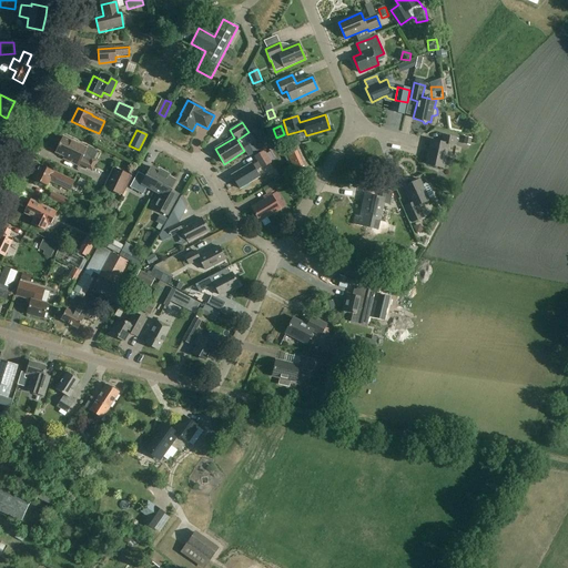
[(217,144),(224,134),(220,130),(212,140),(217,144)]
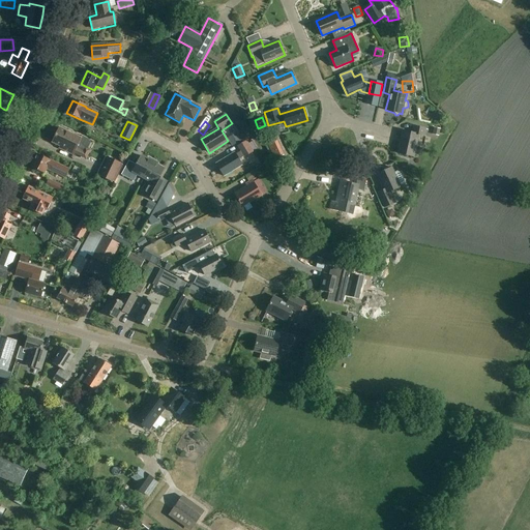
[(81,139),(66,131),(66,130),(58,126),(55,133),(57,134),(52,143),(65,150),(64,152),(74,156),(78,147),(87,151),(92,142),(82,137),(81,139)]
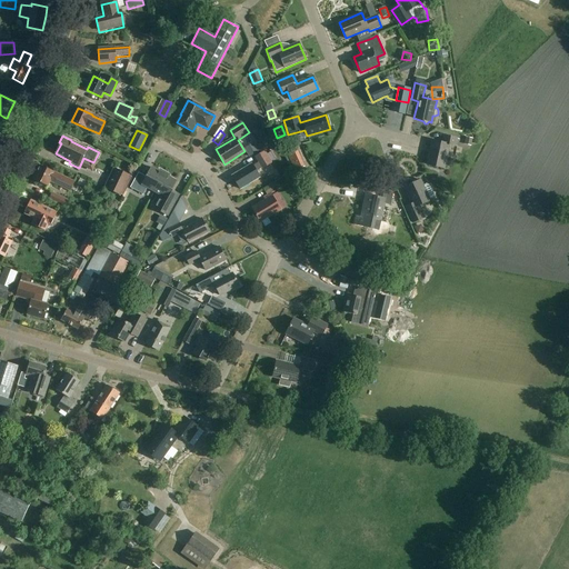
[(456,148),(457,139),(443,136),(442,143),(432,141),(427,166),(445,169),(450,146),(456,148)]
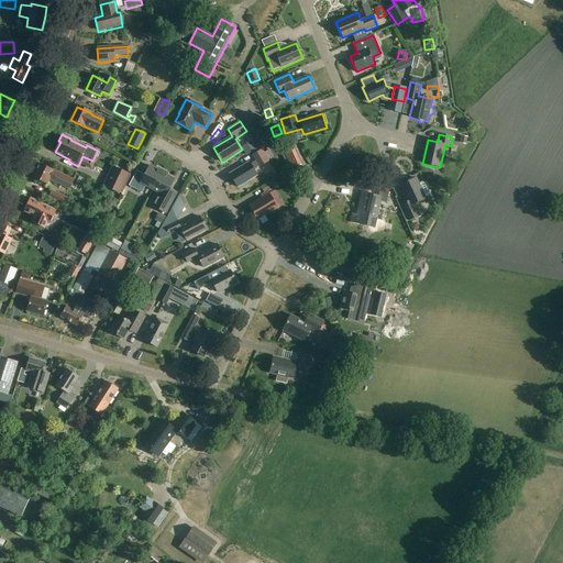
[(252,141),(242,147),(246,155),(256,150),(252,141)]
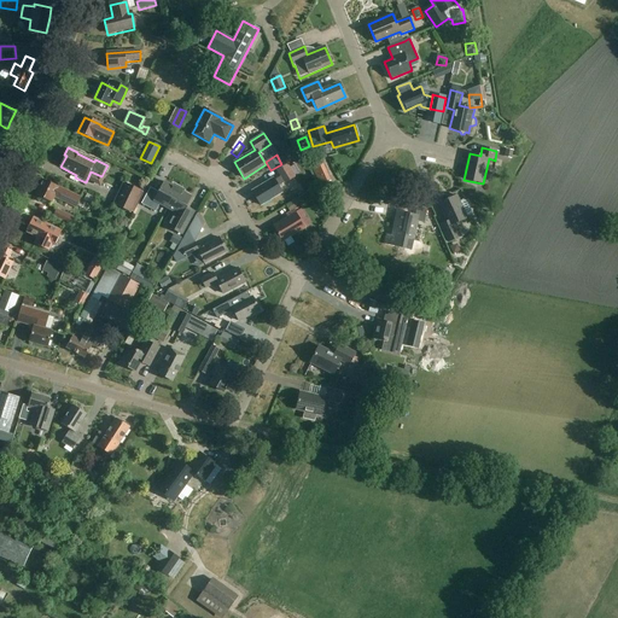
[(280,188),(296,178),(287,164),(277,172),(281,179),(277,182),(274,179),(252,192),(261,205),(283,192),(280,188)]
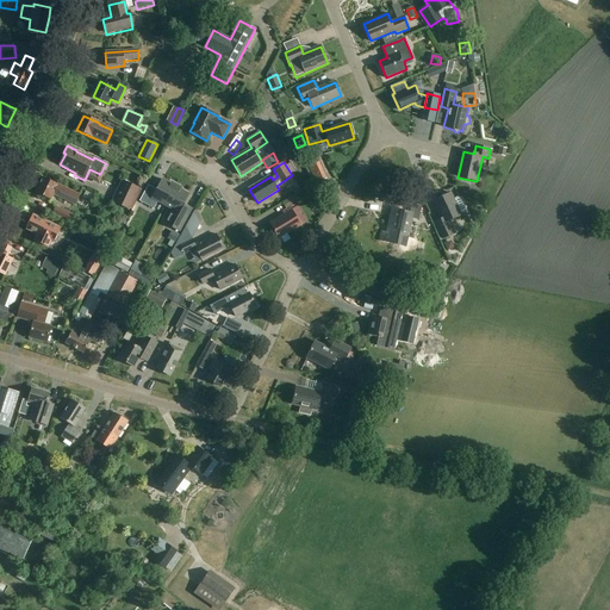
[(322,172),(313,176),(316,182),(325,179),(322,172)]
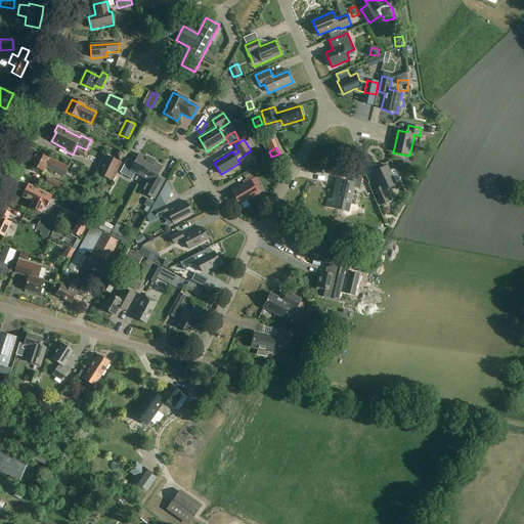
[(68,168),(37,154),(31,166),(44,172),(46,168),(64,176),(68,168)]
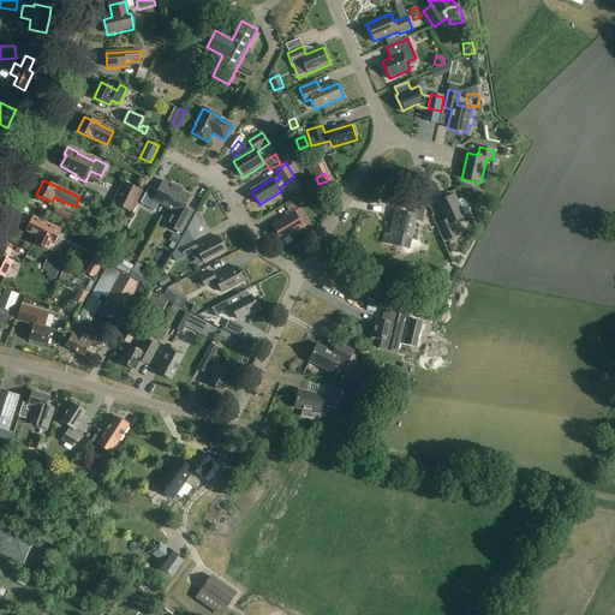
[(148,190),(141,203),(155,212),(160,203),(167,208),(179,186),(173,184),(172,185),(165,181),(157,195),(148,190)]
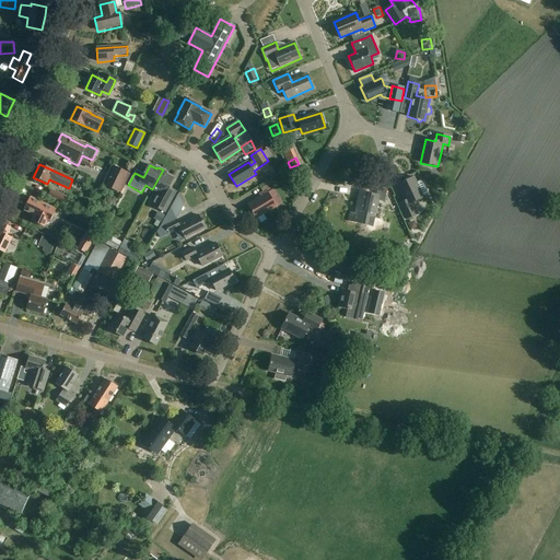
[(129,174),(116,167),(113,166),(104,187),(120,195),(129,174)]
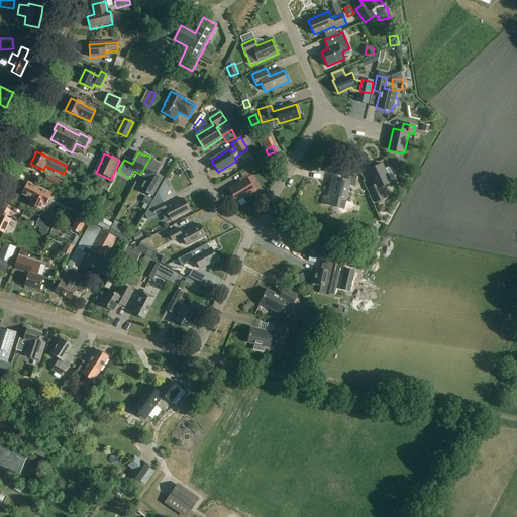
[(150,157),(140,175),(146,178),(139,190),(152,197),(156,191),(163,177),(156,174),(161,165),(153,161),(154,160),(150,157)]
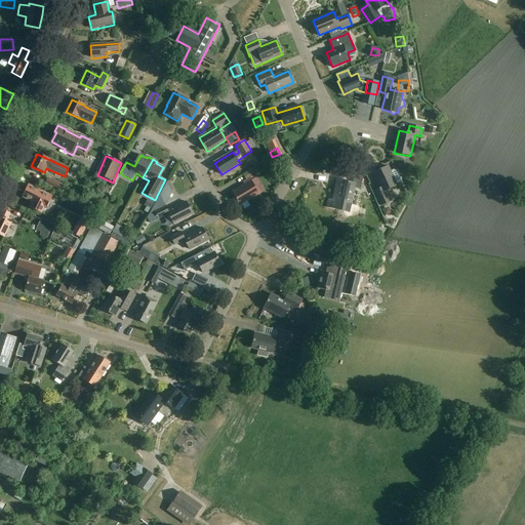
[(391,172),(389,166),(372,173),(378,189),(373,191),(380,206),(392,201),(387,190),(400,184),(401,182),(397,171),(394,170),(391,172)]
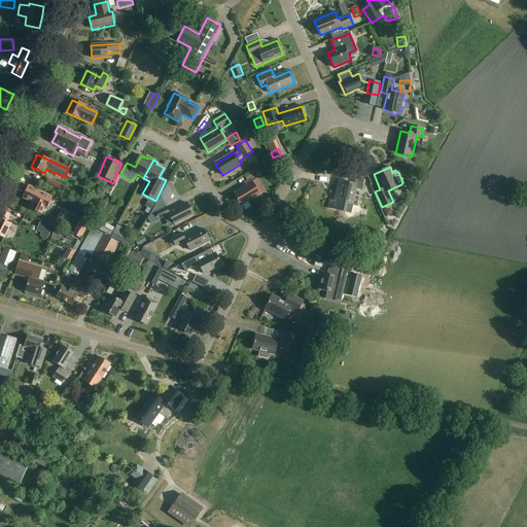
[(170,170),(166,180),(171,182),(176,172),(170,170)]
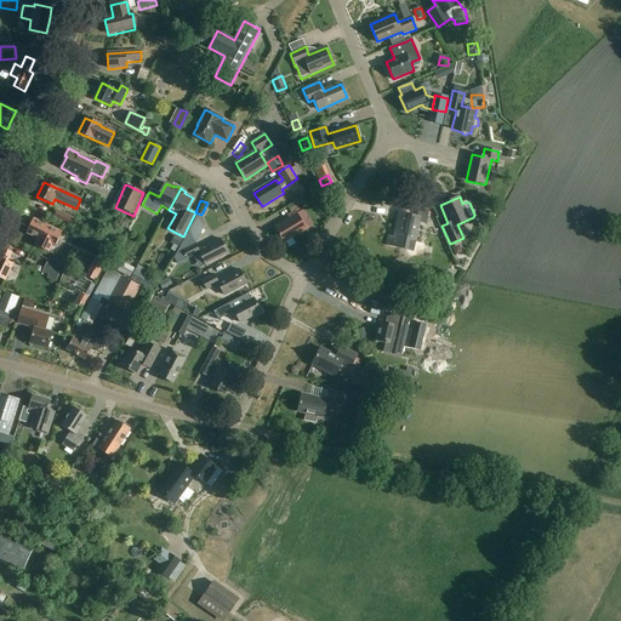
[(301,200),(289,206),(292,212),(305,205),(301,200)]
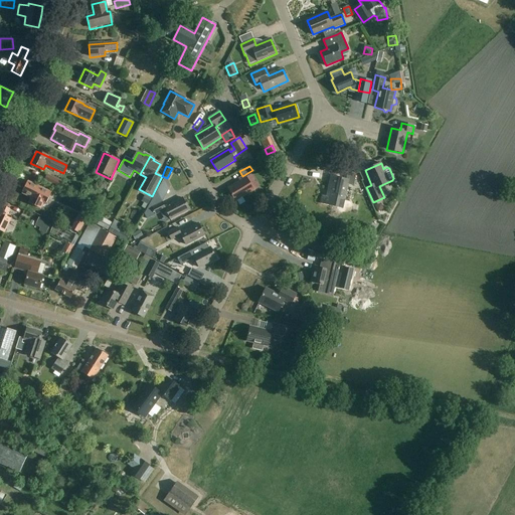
[(354,185),(356,176),(347,174),(346,179),(334,176),(329,196),(322,195),(321,203),(338,207),(340,200),(345,201),(349,184),(354,185)]
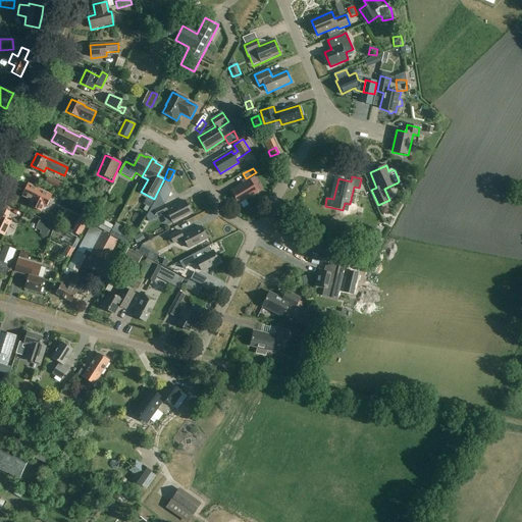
[(60,192),(63,185),(48,177),(45,185),(60,192)]
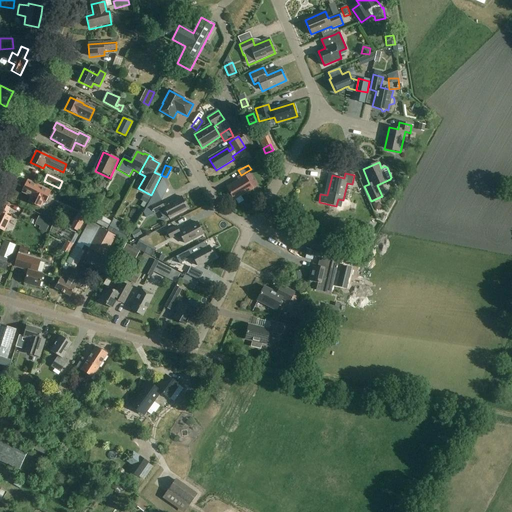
[(234,200),(252,188),(244,174),(237,178),(239,181),(227,188),(234,200)]
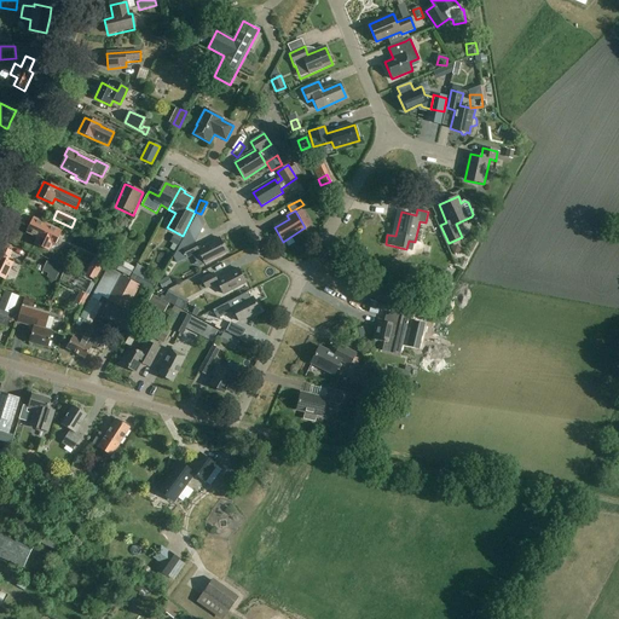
[(33,217),(27,230),(32,232),(38,236),(35,242),(48,249),(52,242),(55,243),(62,230),(33,217)]
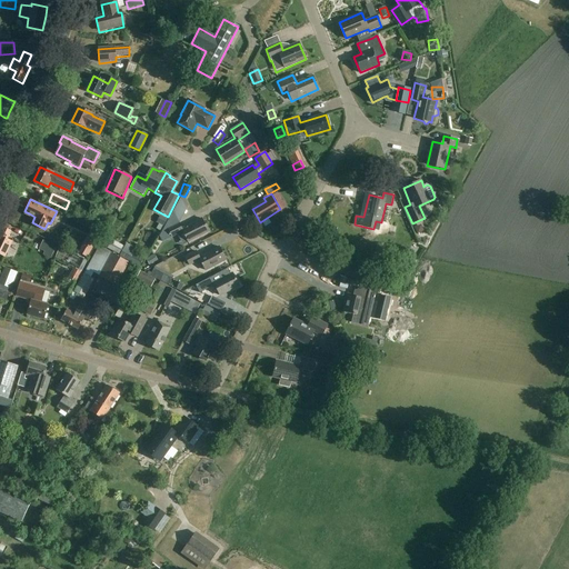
[(162,233),(158,241),(165,245),(169,238),(171,236),(172,238),(182,233),(187,242),(209,232),(202,219),(195,223),(182,229),(178,221),(173,212),(162,233)]
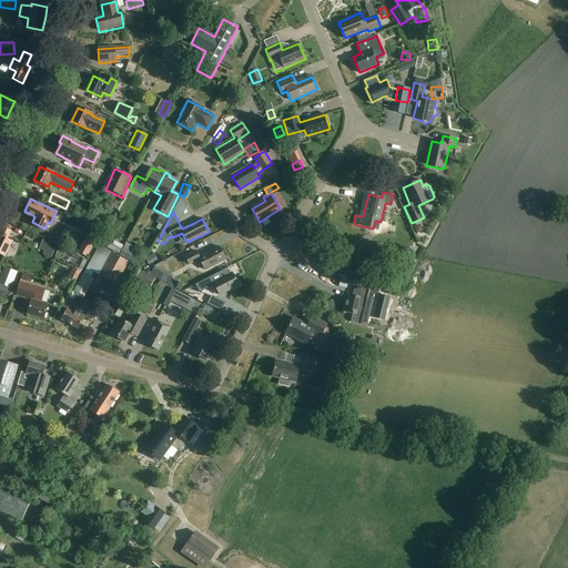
[(161,216),(158,223),(163,225),(168,220),(161,216)]
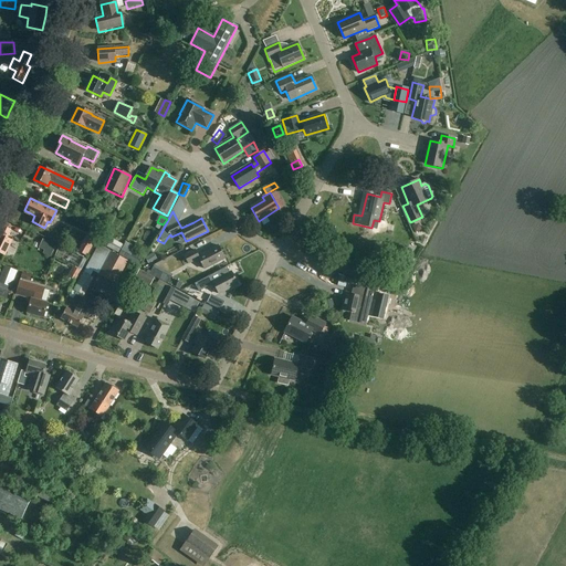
[(419,223),(412,226),(416,232),(421,229),(419,223)]
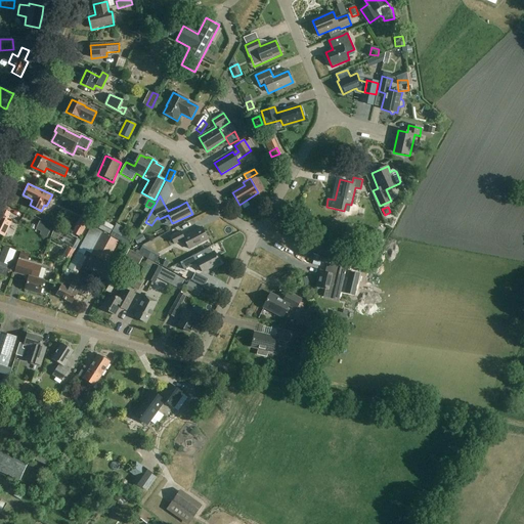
[(90,209),(82,222),(88,225),(95,212),(90,209)]
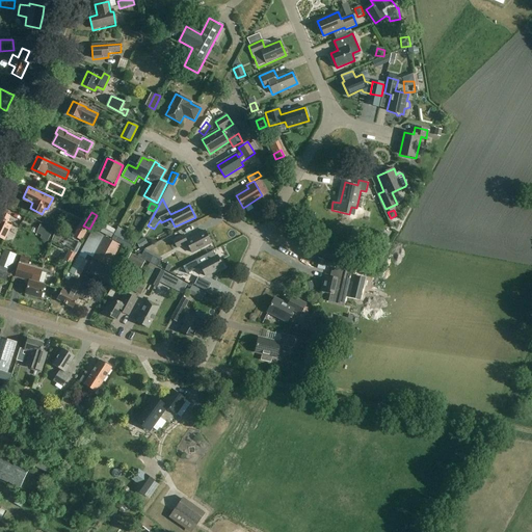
[(6,224),(10,216),(3,213),(0,219),(0,239),(4,241),(10,227),(6,224)]
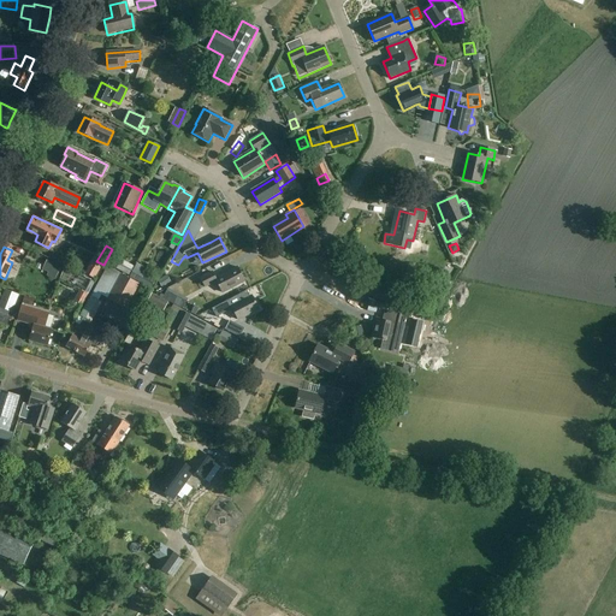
[(130,277),(135,267),(122,261),(117,270),(130,277)]
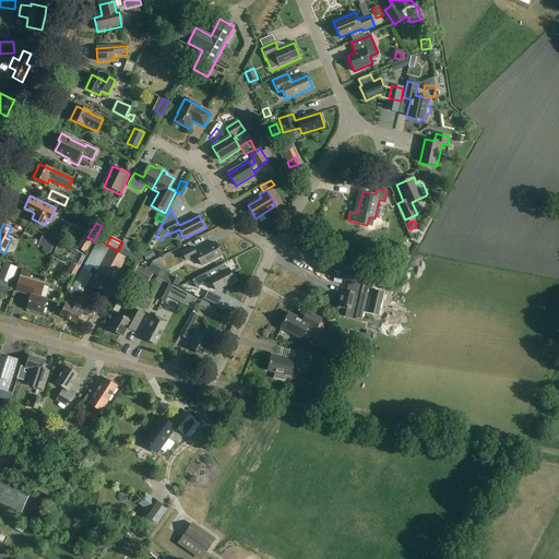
[(44,247),(43,250),(49,253),(55,242),(48,239),(44,247)]
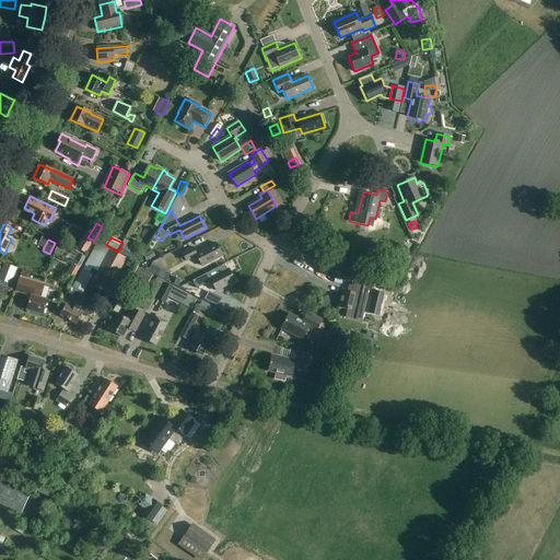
[(222,256),(216,243),(196,254),(193,247),(182,254),(186,263),(197,257),(201,266),(222,256)]
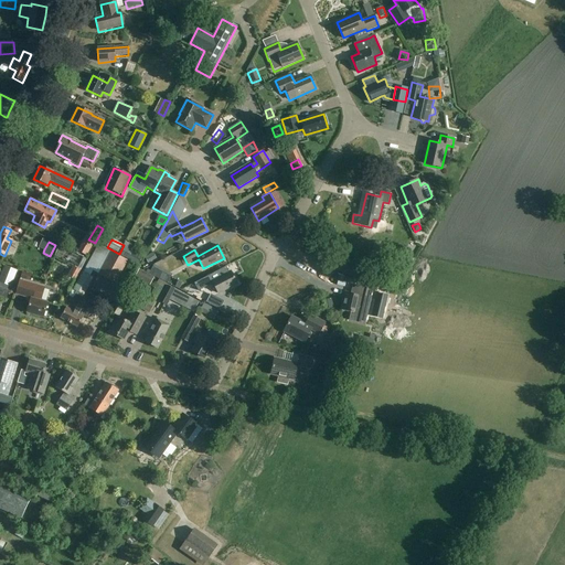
[(114,284),(126,260),(102,247),(91,268),(98,273),(97,275),(114,284)]
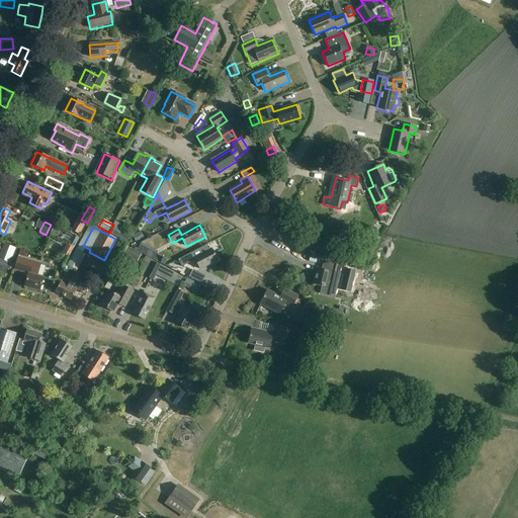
[(127,244),(132,237),(119,230),(115,237),(127,244)]
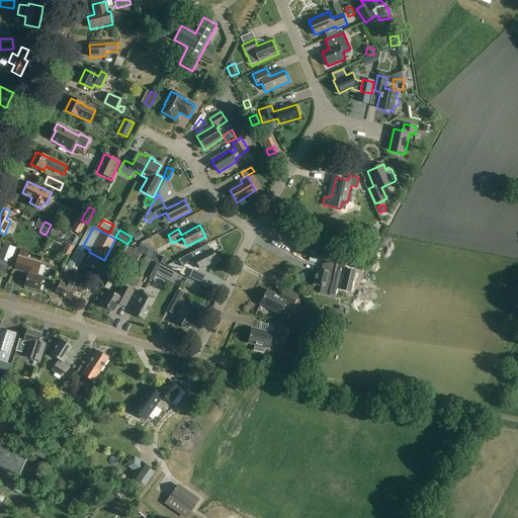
[(136,241),(143,237),(140,231),(133,236),(136,241)]
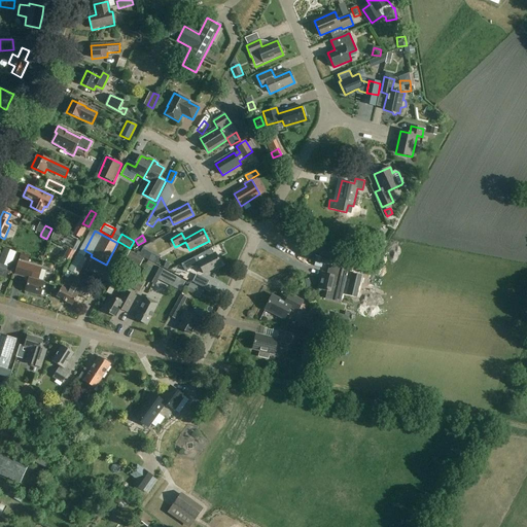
[(156,252),(160,261),(186,252),(183,245),(173,248),(170,240),(163,242),(165,249),(156,252)]
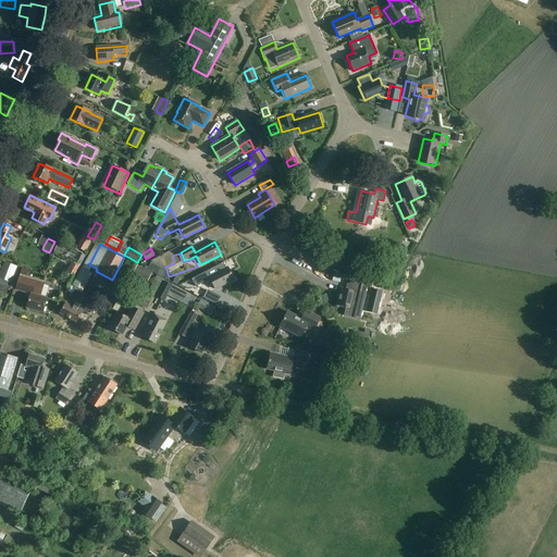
[(12,283),(17,269),(5,263),(0,274),(0,277),(2,280),(0,284),(0,283),(0,293),(5,295),(9,287),(8,286),(9,282),(12,283)]
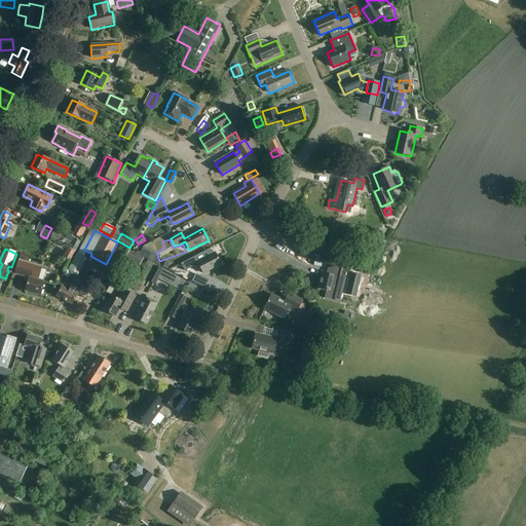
[(64,258),(71,261),(75,253),(68,249),(64,258)]
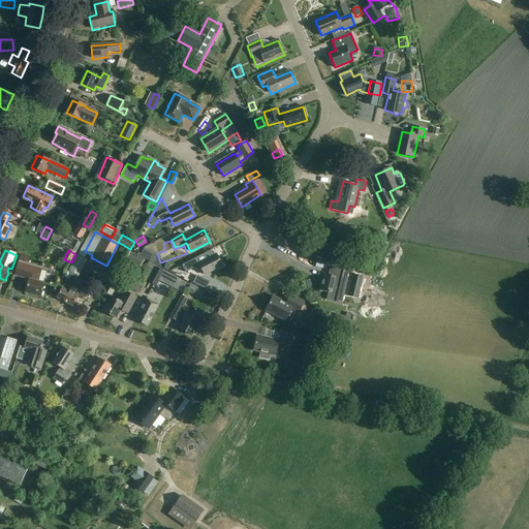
[(130,251),(126,258),(132,262),(136,255),(130,251)]
